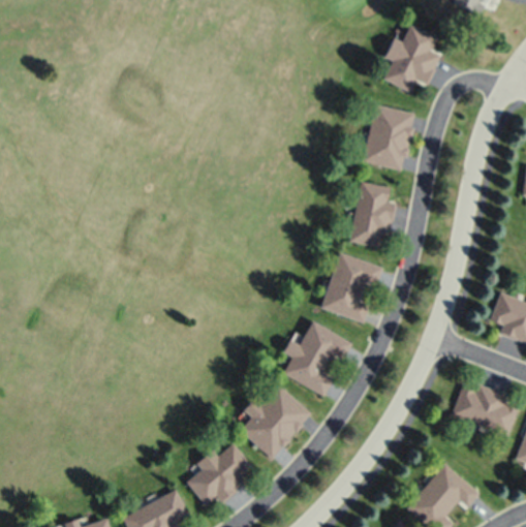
[(489,0),(449,0),(481,17),(489,0)]
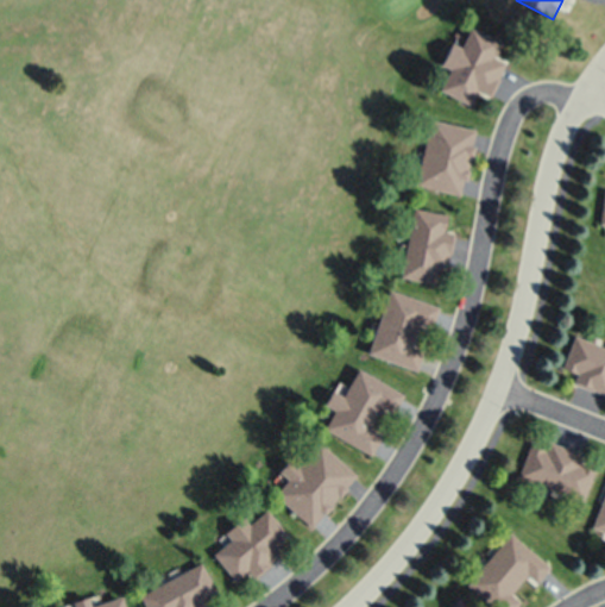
[(503,43),(465,27),(448,69),(452,70),(441,93),(472,106),(478,92),(492,98),(506,63),(497,60),(503,43)]
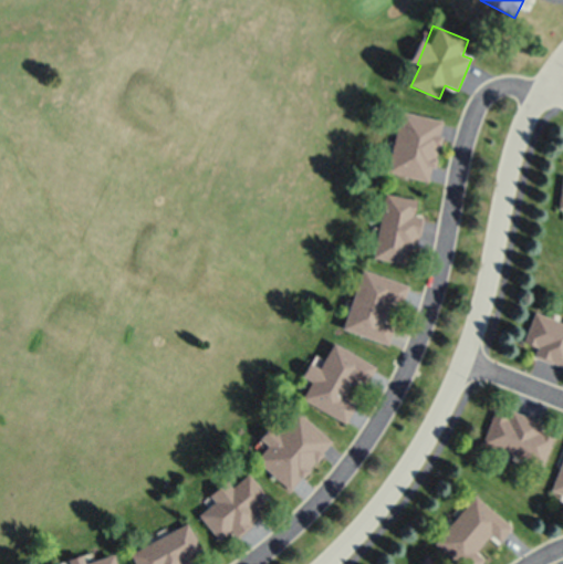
[(388,175),(433,183),(444,121),(400,113),(388,175)]
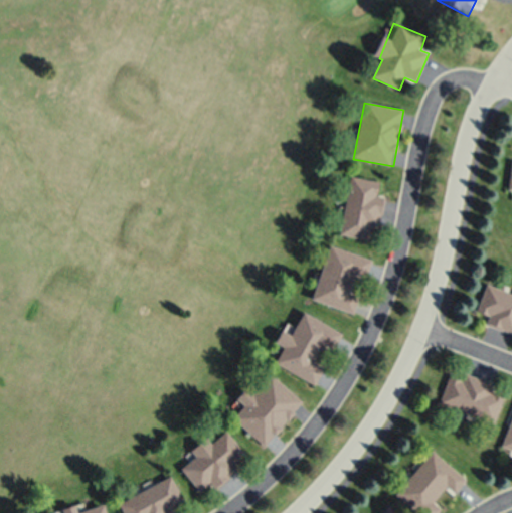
[(341,235),(369,239),(371,227),(380,228),(385,197),(377,195),(380,182),(351,177),(341,235)]
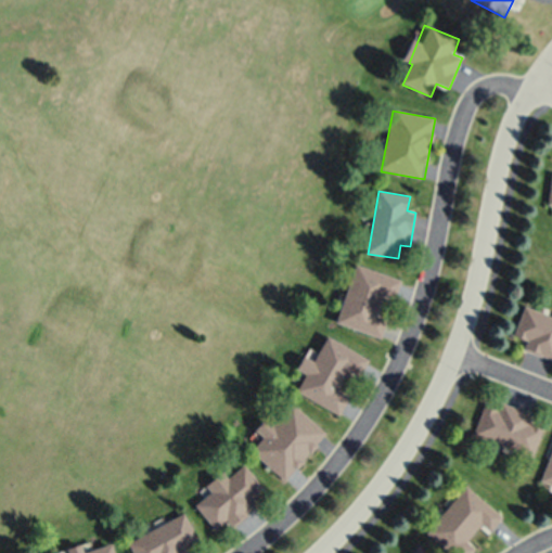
[(402,279),(356,265),(338,324),(383,337),(388,320),(377,317),(384,296),(396,299),(402,279)]
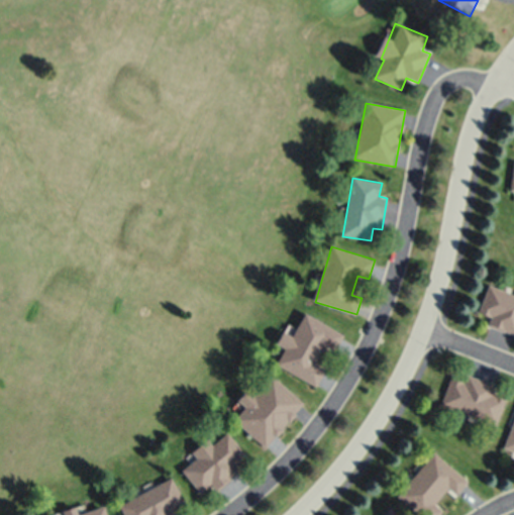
[(513,294),(489,286),(480,313),(491,317),(488,326),(513,335),(513,294)]
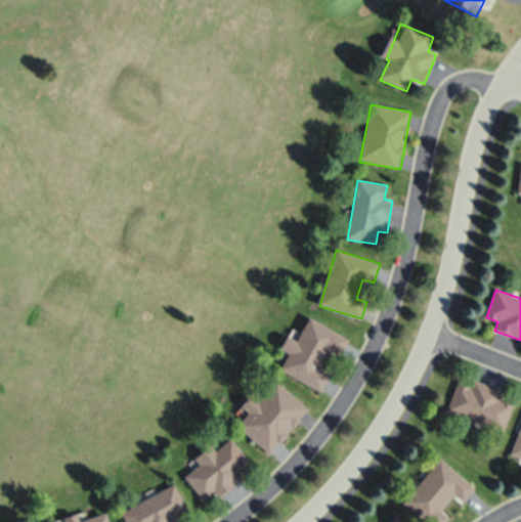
[(280,368),(322,391),(331,374),(320,368),(331,350),(341,355),(349,339),(309,317),(297,341),(288,336),(280,350),(289,353),(280,368)]
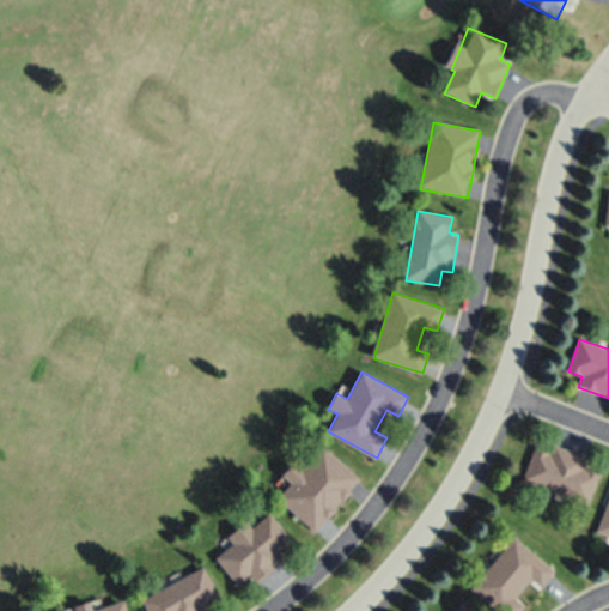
[(278,500),(317,531),(360,477),(322,446),(302,471),(292,464),(284,475),(292,482),(278,500)]
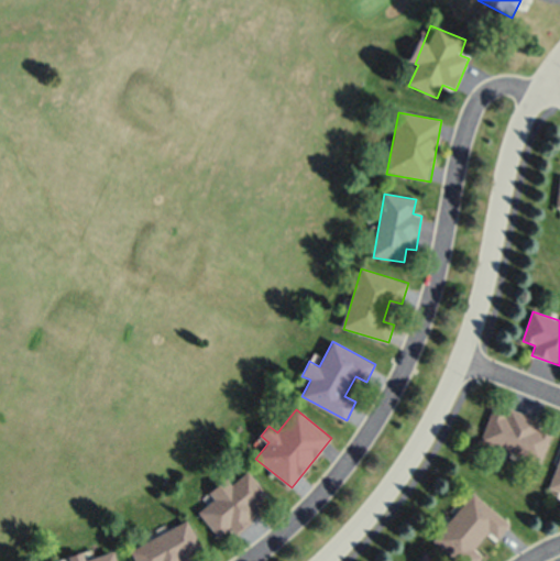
[(542,463),(552,433),(540,430),(544,419),(511,409),(508,417),(492,411),(481,443),(542,463)]
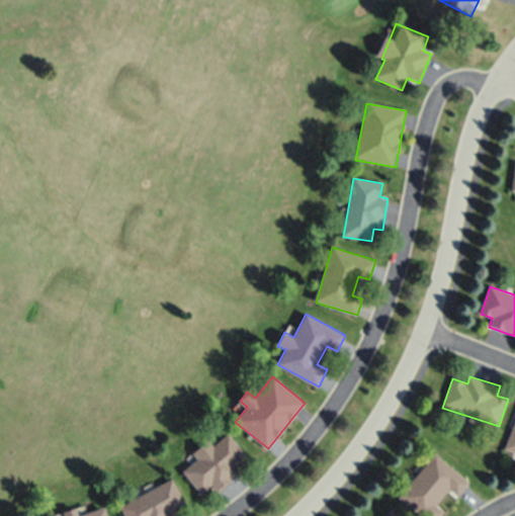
[(242,471),(237,464),(247,456),(229,433),(212,446),(210,443),(180,467),(201,495),(212,487),(217,492),(242,471)]
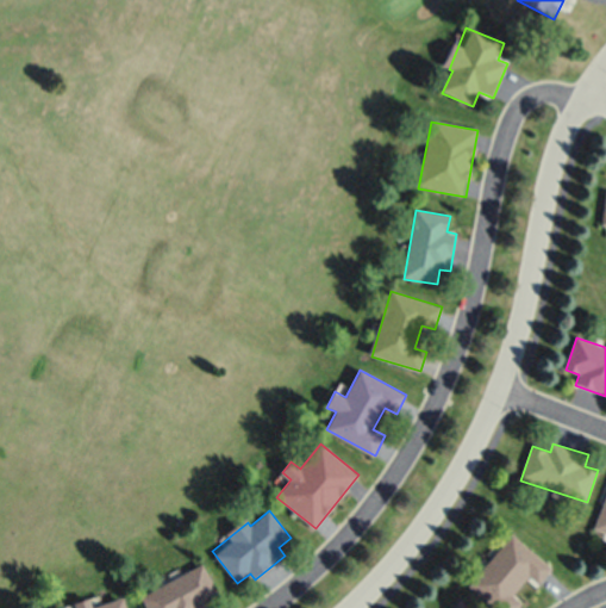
[(519,607),(523,603),(513,595),(529,578),(538,585),(553,569),(512,534),(468,587),(493,607),(519,607)]
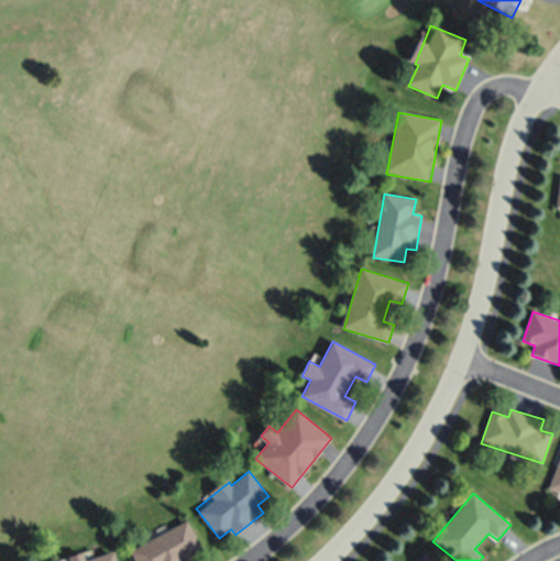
[(191,560),(190,556),(201,550),(190,523),(131,548),(135,560),(191,560)]
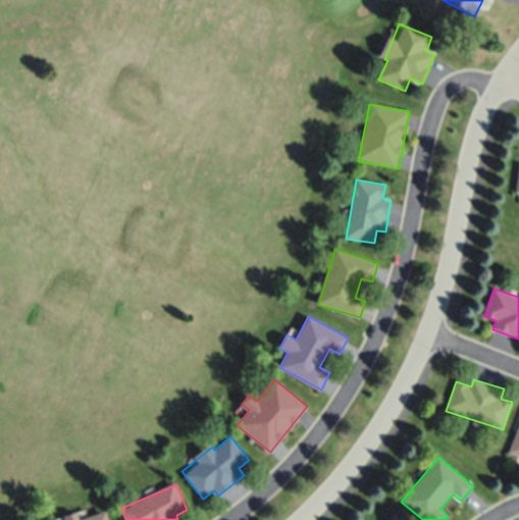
All buildings are outlined.
